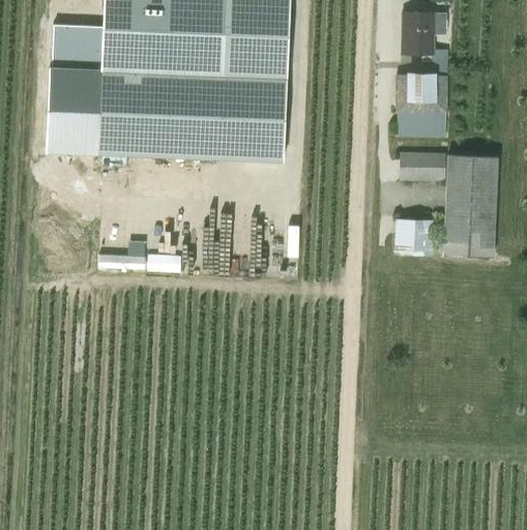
[(106,0),(100,154),(223,158),(285,160),(291,0),(106,0)]
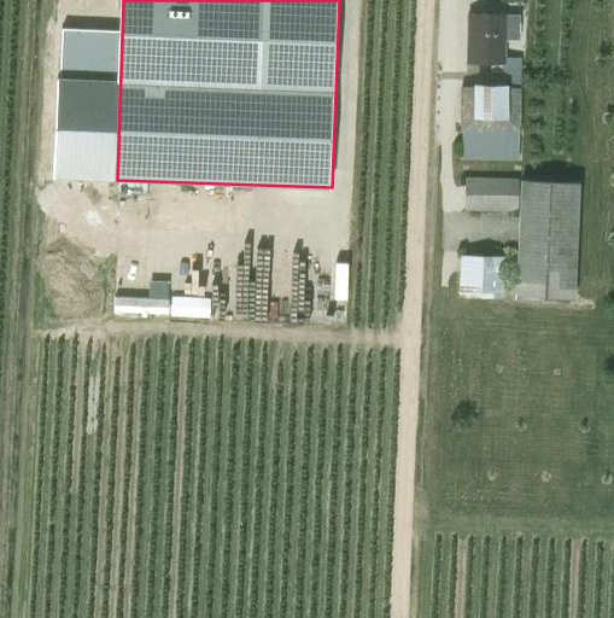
[(521,16),(507,16),(507,15),(471,15),(469,63),(492,63),(495,64),(495,73),(507,73),(506,85),(475,85),(475,87),(462,86),(462,133),(465,133),(465,159),(521,161),(522,133),(524,58),(507,57),(507,40),(521,40),(521,16)]
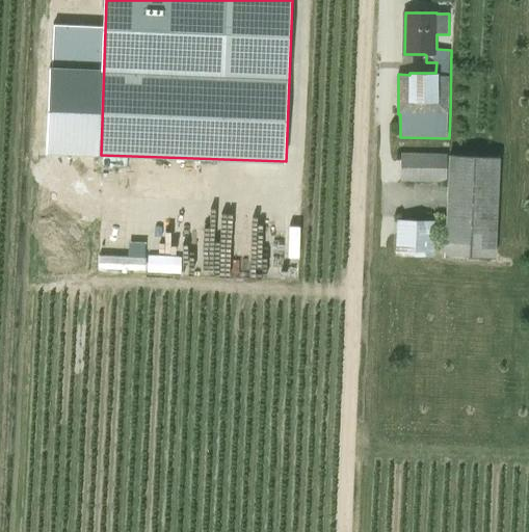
[(402,182),(449,182),(445,256),(497,258),(502,157),(450,155),(450,154),(403,153),(402,182)]
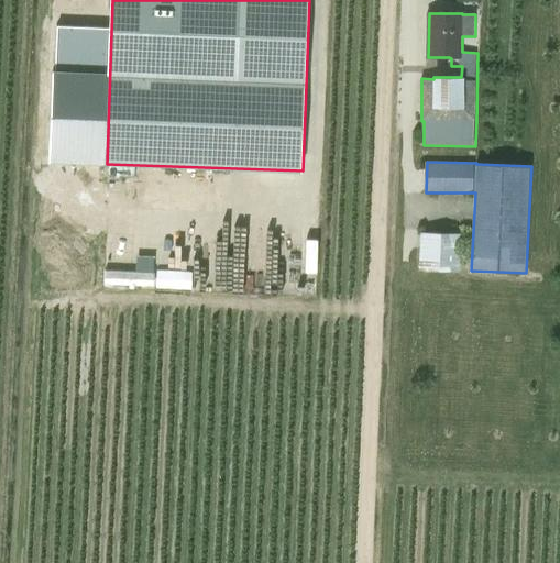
[(462,233),(421,232),(419,269),(460,272),(462,233)]
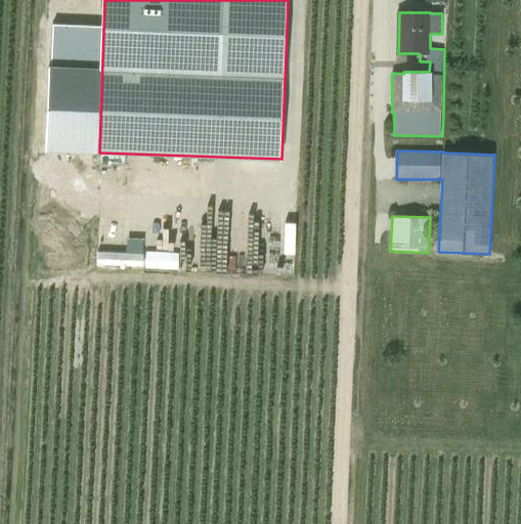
[(286,254),(295,255),(295,225),(286,225),(286,254)]
